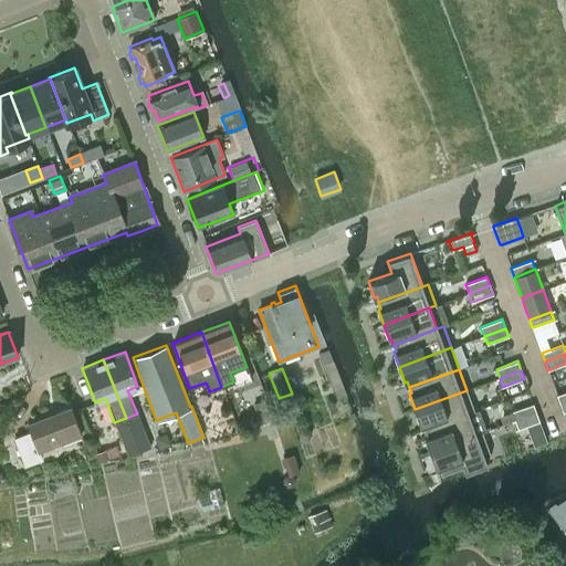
[(474,411),(467,390),(415,409),(420,425),(422,423),(425,430),(474,411)]
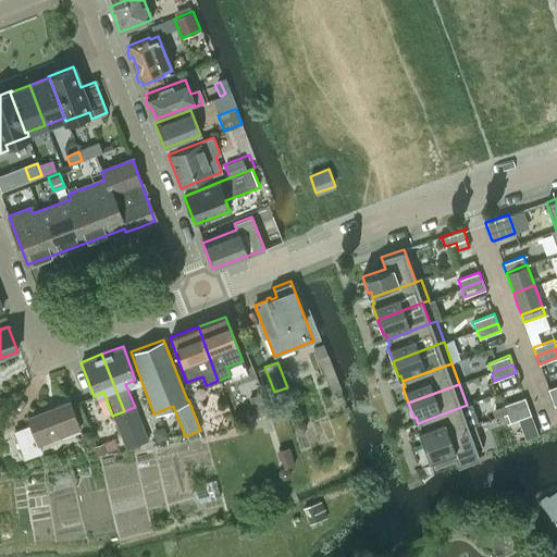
[(552,398),(556,395),(556,384),(547,388),(552,398)]
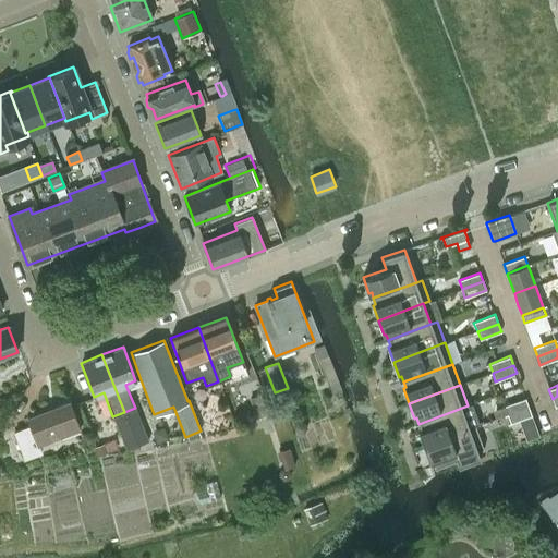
[(263,392),(249,398),(256,419),(270,413),(263,392)]
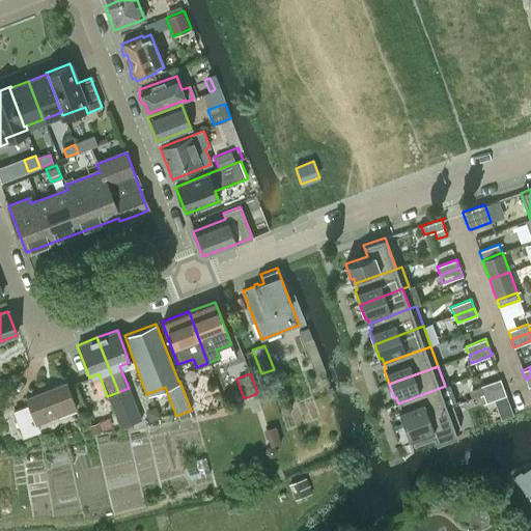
[(483,394),(503,387),(500,379),(480,386),(483,394)]
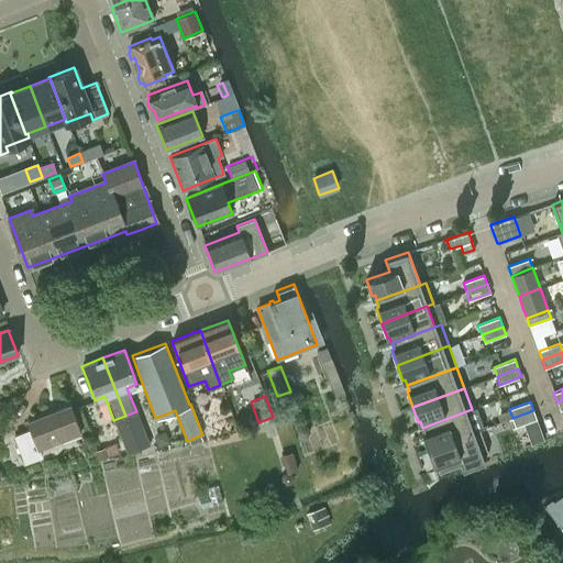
[(70,405),(44,415),(28,421),(30,429),(14,435),(24,462),(42,455),(39,449),(81,432),(70,405)]
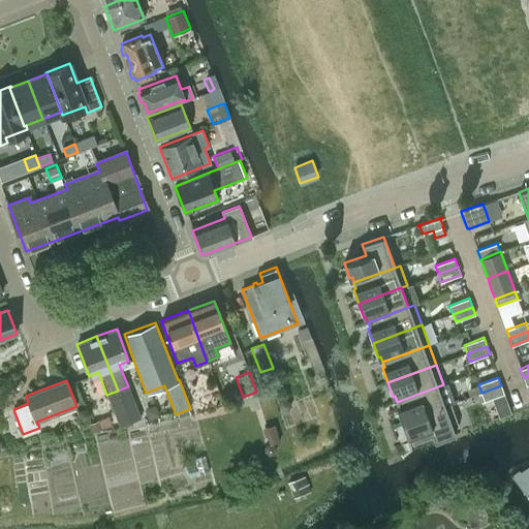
[(396,408),(401,422),(450,404),(454,403),(446,383),(443,384),(397,402),(399,407),(396,408)]
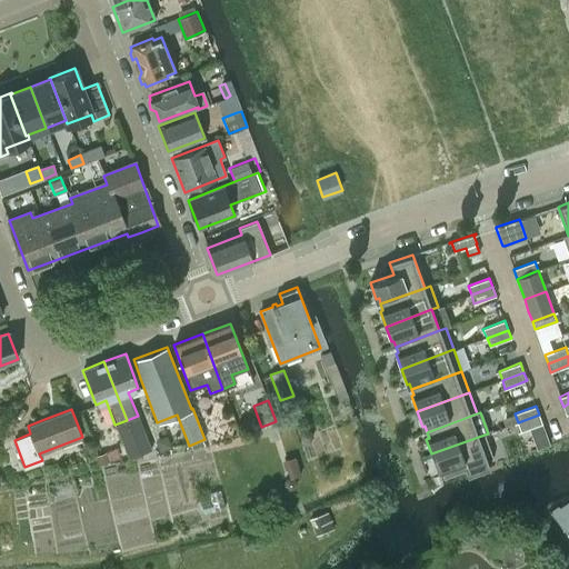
[(542,423),(539,415),(518,422),(520,431),(542,423)]
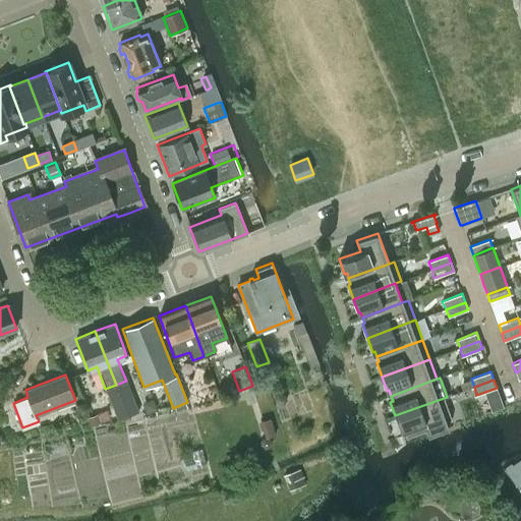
[(126,381),(116,385),(128,416),(138,413),(127,381),(126,381)]
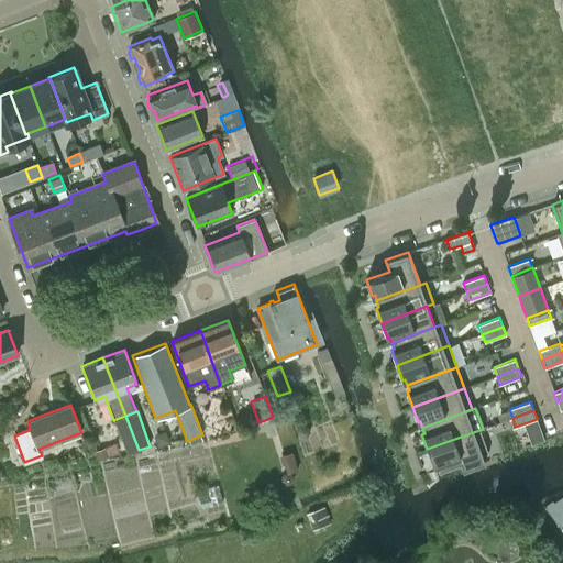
[(125,416),(113,420),(128,454),(139,450),(125,416)]
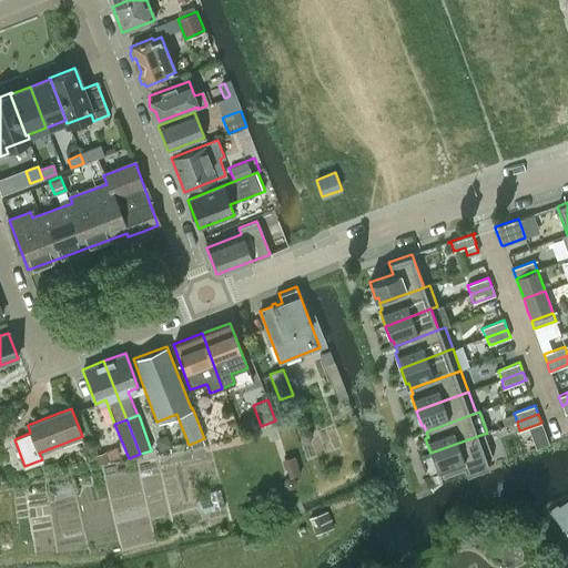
[(303,429),(301,434),(302,438),(305,440),(310,439),(312,435),(311,430),(307,428),(303,429)]
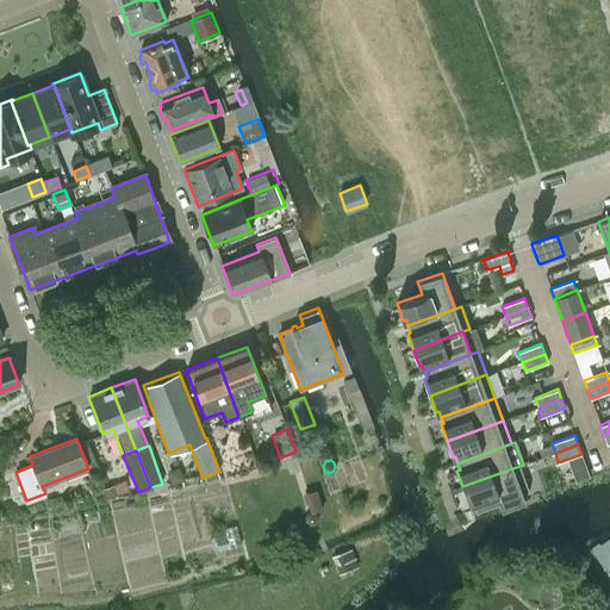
[(528,490),(520,466),(462,486),(468,503),(472,502),(474,509),(497,500),(500,510),(524,500),(521,492),(528,490)]
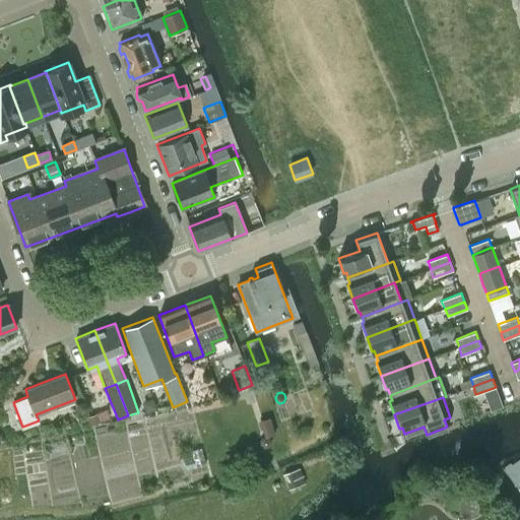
[(152,398),(142,401),(146,411),(155,407),(152,398)]
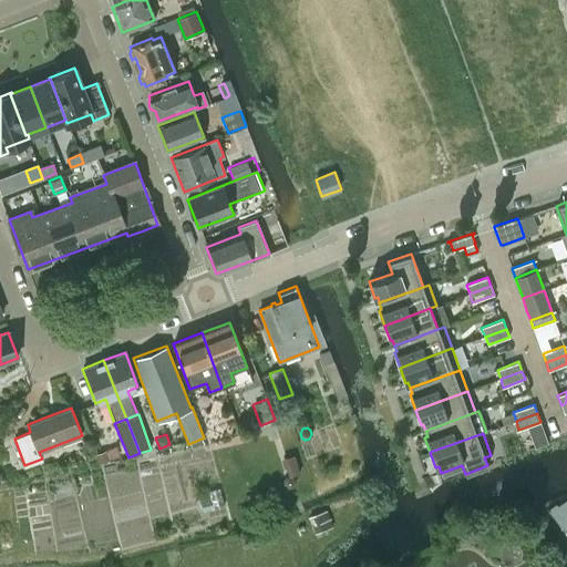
[(106,450),(95,454),(99,464),(110,460),(106,450)]
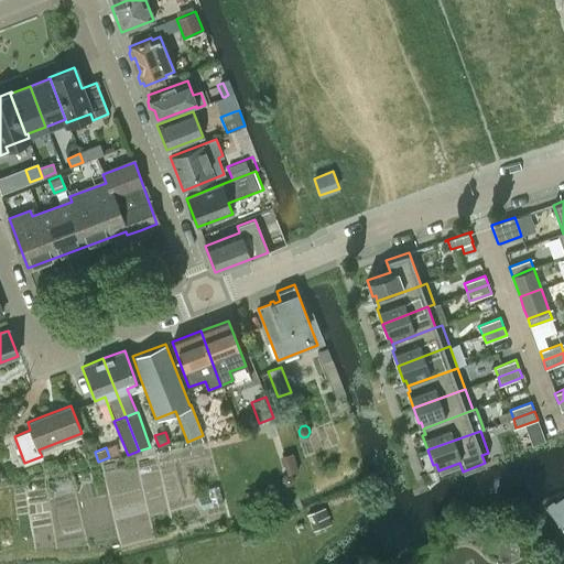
[(284,465),(286,474),(299,470),(293,453),(280,456),(282,465),(284,465)]
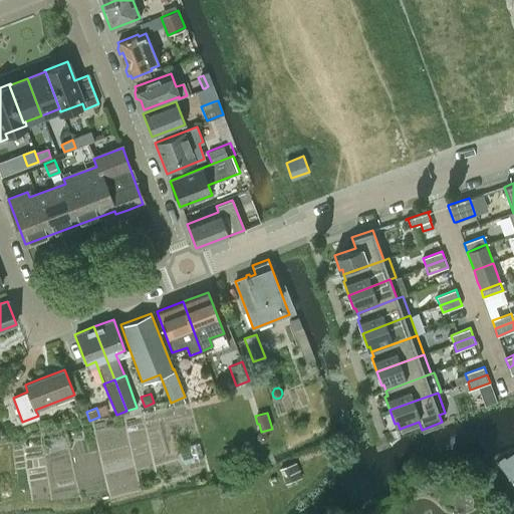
[(258,435),(257,440),(260,443),(264,443),(268,440),(268,436),(265,433),(261,433),(258,435)]
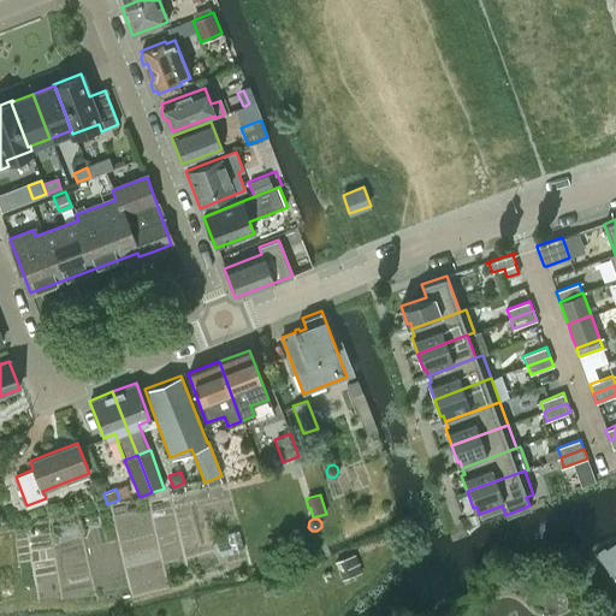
[(356,554),(335,561),(341,580),(363,573),(356,554)]
